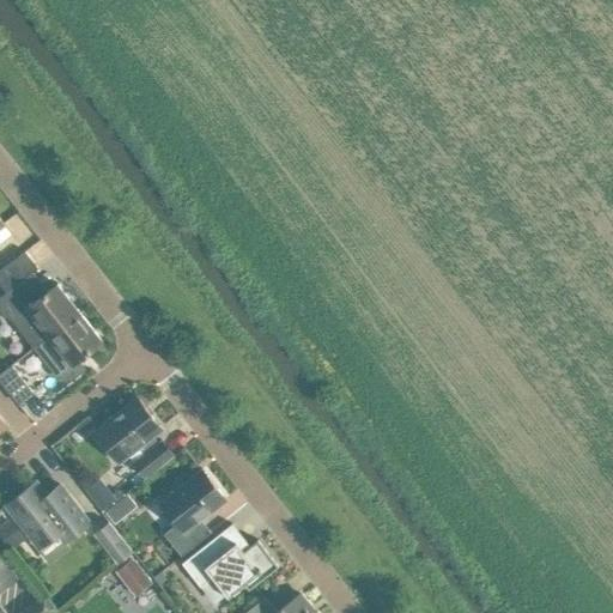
[(30,235),(26,253),(43,255),(46,237),(30,235)]
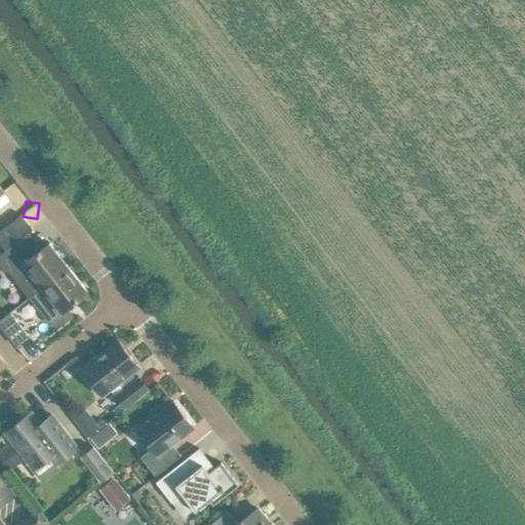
[(0,242),(6,250),(17,241),(33,229),(22,214),(0,231),(0,242)]
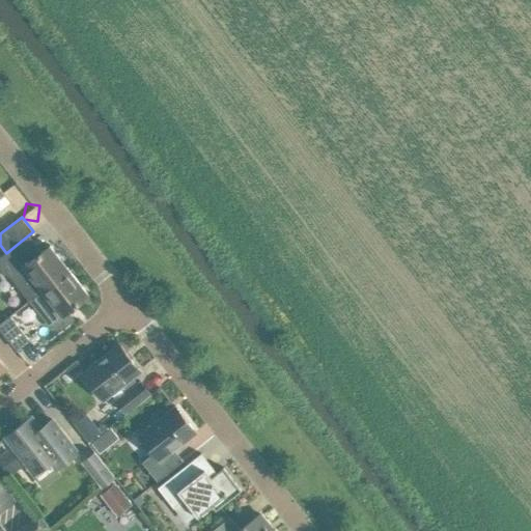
[(18,244),(6,253),(0,257),(0,269),(5,275),(7,273),(30,301),(32,300),(31,299),(70,270),(50,245),(30,260),(18,244)]
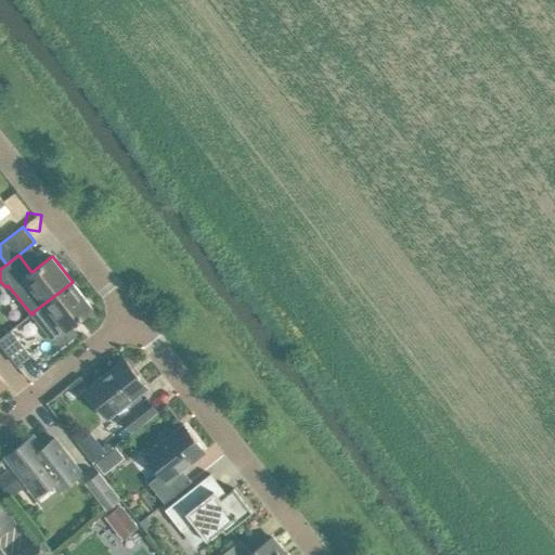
[(62,341),(74,333),(68,326),(92,308),(73,282),(33,312),(34,313),(55,341),(62,341)]
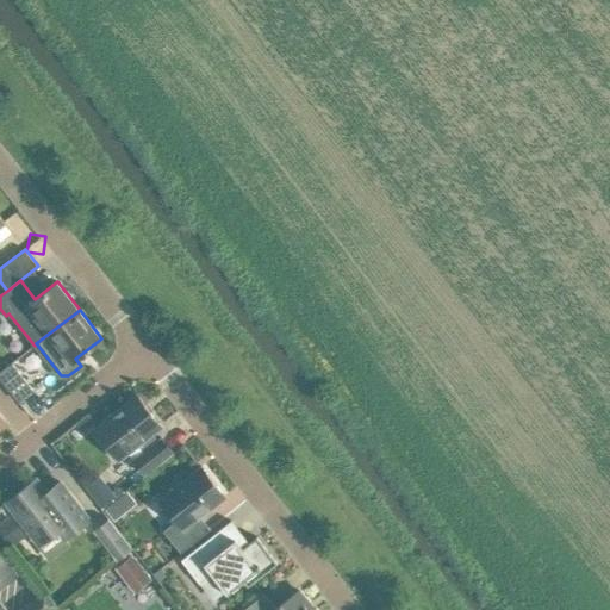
[(0,377),(17,400),(32,388),(12,362),(0,372),(0,377)]
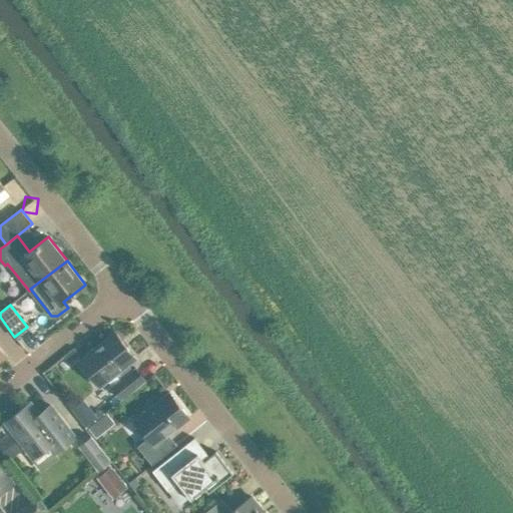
[(133,370),(128,365),(136,359),(115,332),(79,360),(100,387),(116,374),(121,380),(112,387),(121,399),(145,380),(135,368),(133,370)]
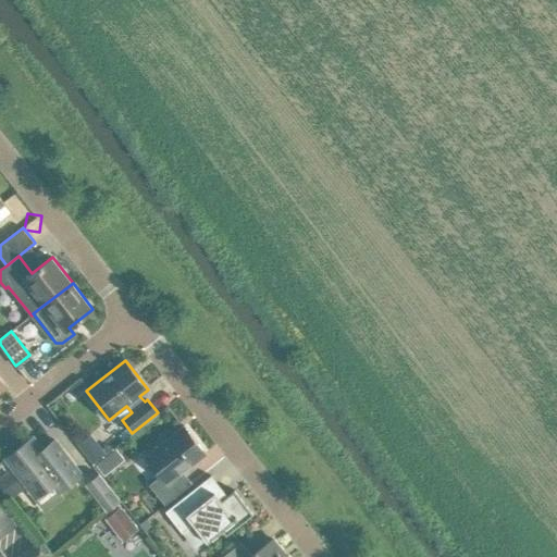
[(164,505),(175,496),(193,483),(183,471),(206,453),(184,425),(146,456),(160,475),(149,484),(164,505)]
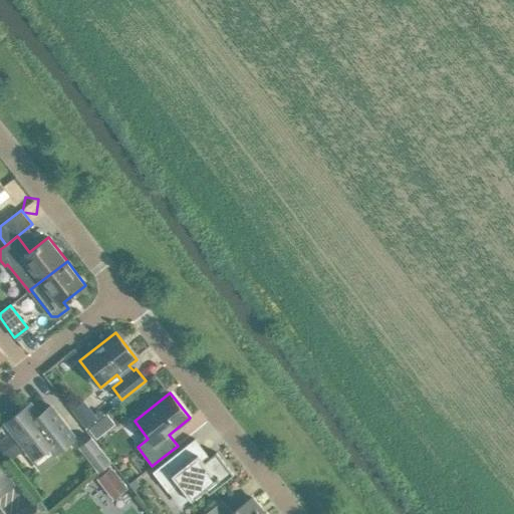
[(30,403),(5,423),(17,439),(33,459),(49,446),(55,454),(75,438),(63,422),(50,406),(49,407),(40,414),(39,414),(30,403)]
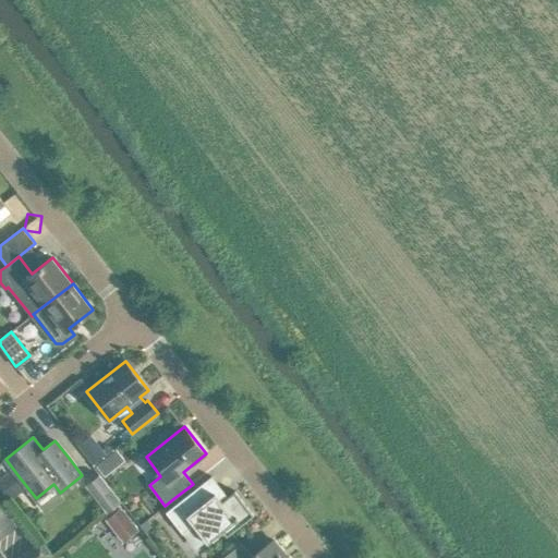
[(106,458),(96,465),(104,475),(113,468),(106,458)]
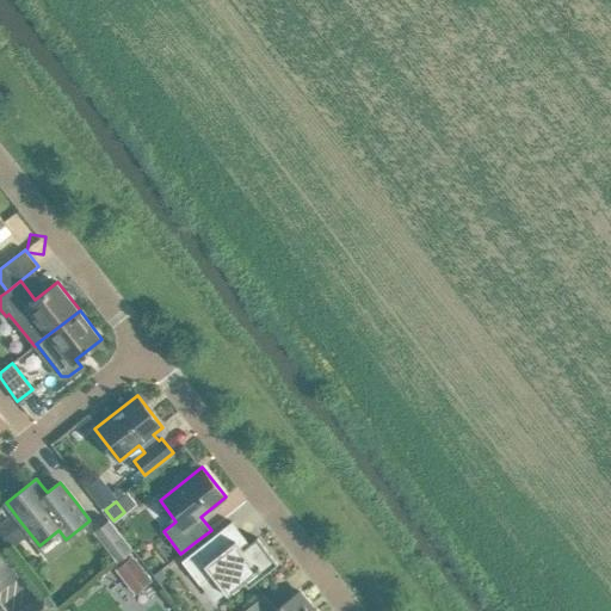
[(117,560),(130,549),(109,522),(96,532),(117,560)]
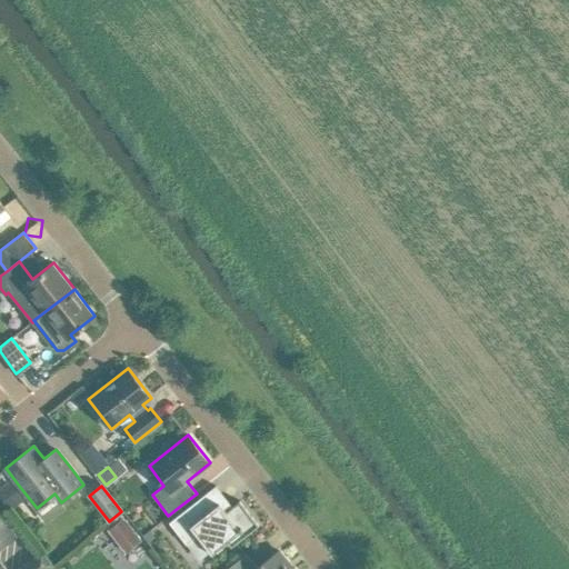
[(226,511),(210,491),(217,487),(216,486),(169,522),(197,558),(209,549),(212,553),(227,541),(231,547),(259,525),(240,500),(226,511)]
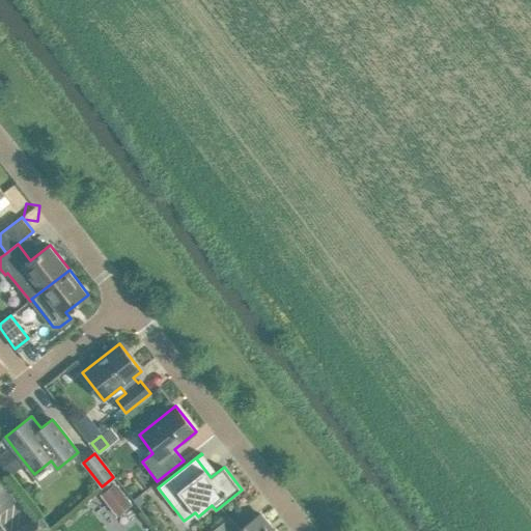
[(131,460),(115,474),(133,495),(148,481),(131,460)]
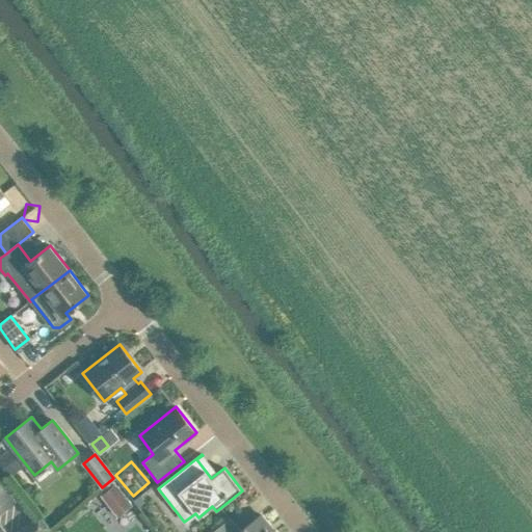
[(0,511),(15,501),(0,482),(0,511)]
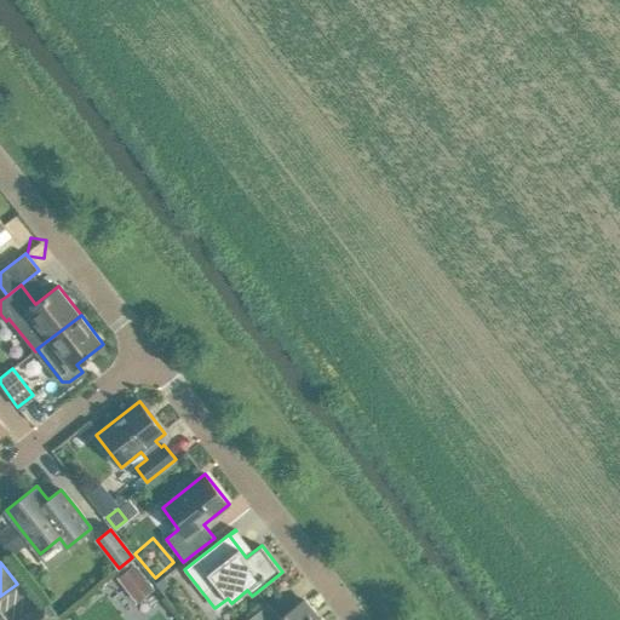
[(135,563),(118,577),(137,602),(155,587),(135,563)]
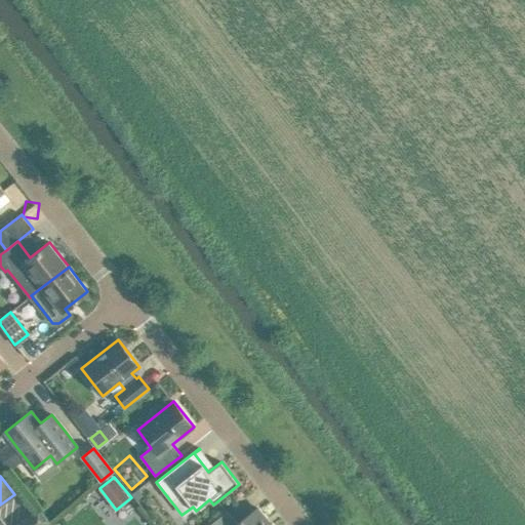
[(269,524),(267,524),(265,521),(266,520),(257,508),(237,524),(227,511),(208,524),(270,524),(269,524)]
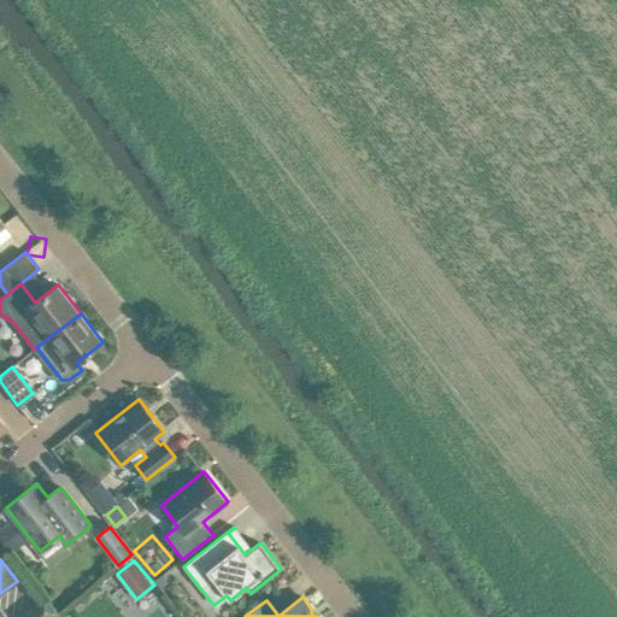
[(52,616),(57,613),(45,598),(21,616),(52,616)]
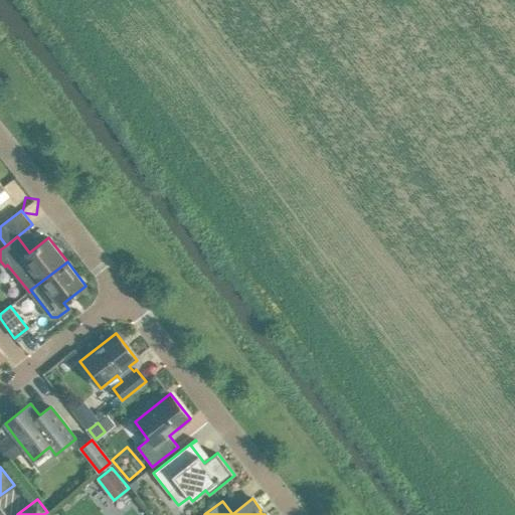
[(177,514),(171,504),(156,514),(177,514)]
